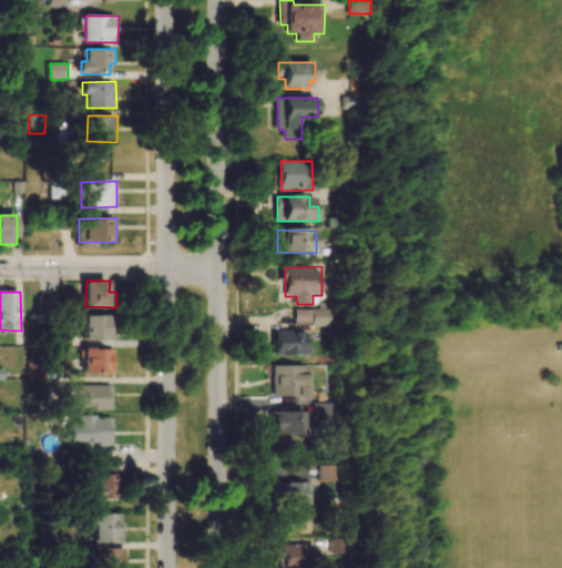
[(41,310),(58,310),(58,296),(41,295),(41,310)]
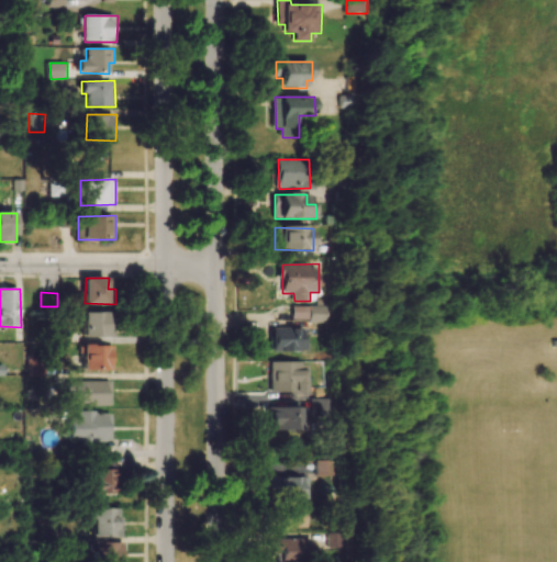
[(327,321),(326,305),(294,306),(296,322),(327,321)]
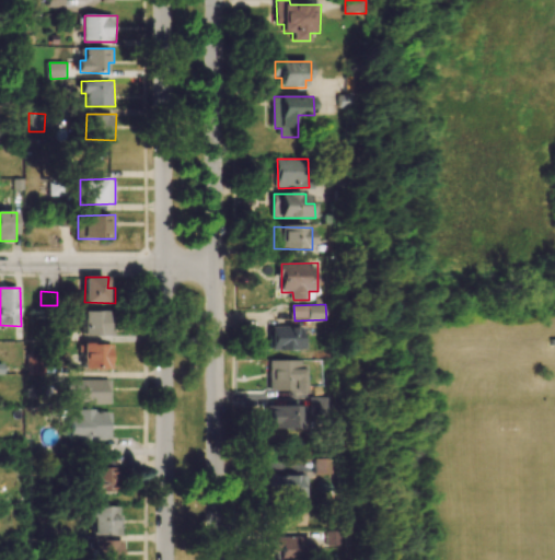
[(115,311),(82,312),(83,337),(116,336),(115,311)]
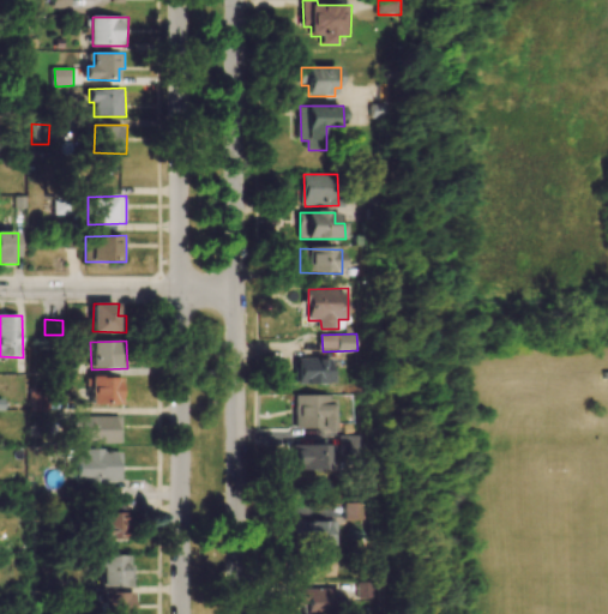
[(299,384),(337,385),(337,359),(299,359),(299,384)]
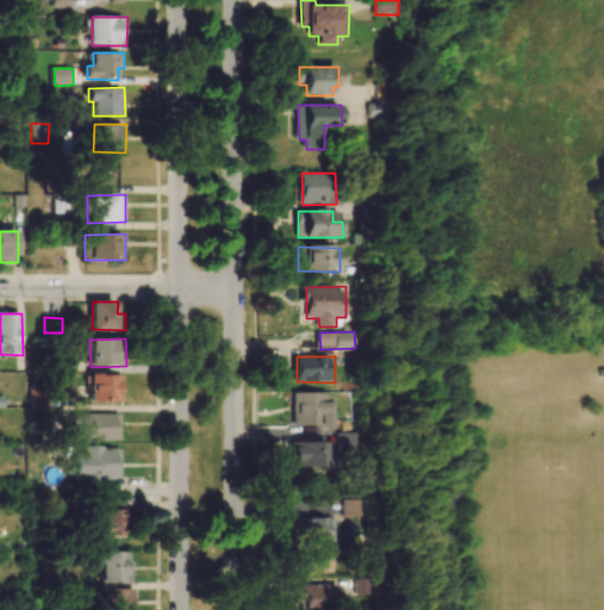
[(92,403),(125,403),(125,375),(92,374),(92,403)]
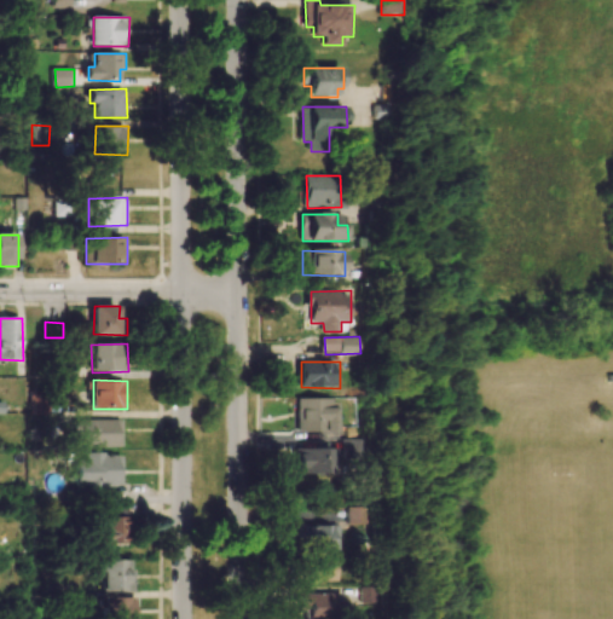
[(34,394),(33,415),(52,415),(52,394),(34,394)]
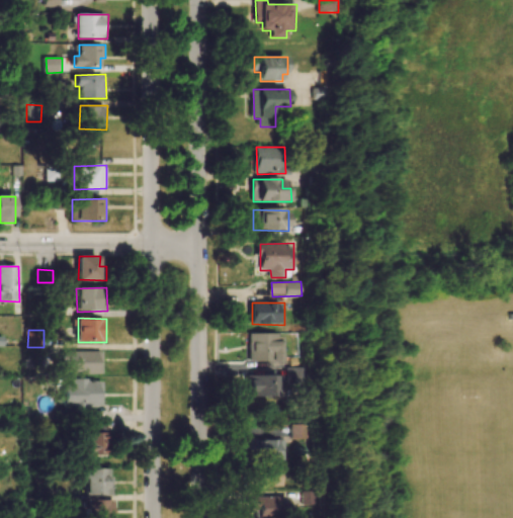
[(252,334),(251,361),(284,362),(284,334),(252,334)]
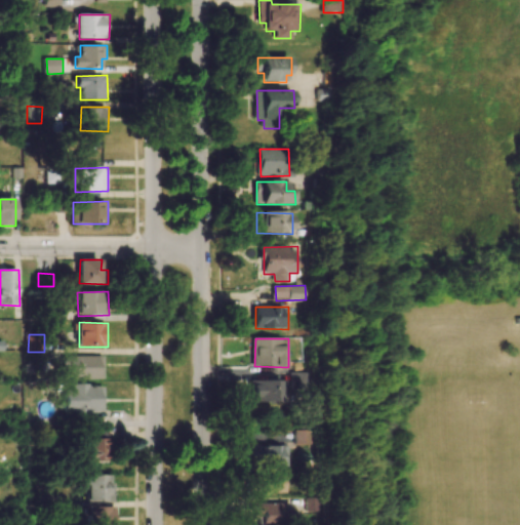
[(106,378),(106,356),(64,357),(64,379),(106,378)]
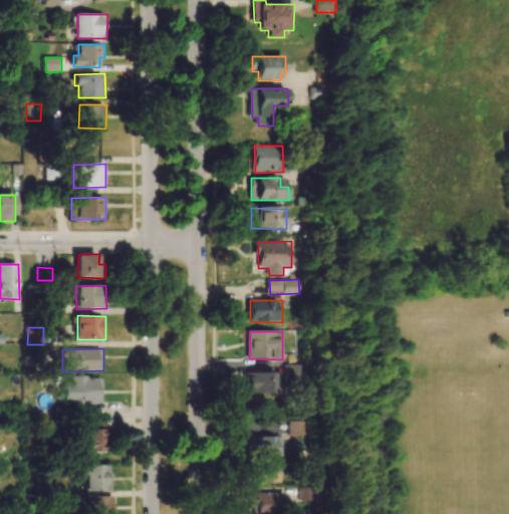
[(287,364),(287,381),(304,382),(304,365),(287,364)]
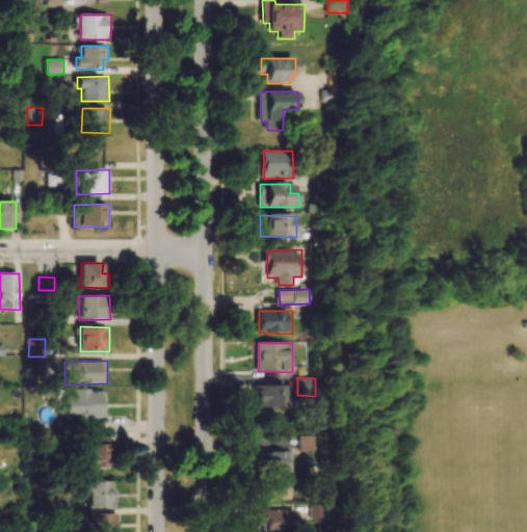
[(256,386),(256,407),(285,408),(286,395),(291,395),(291,387),(256,386)]
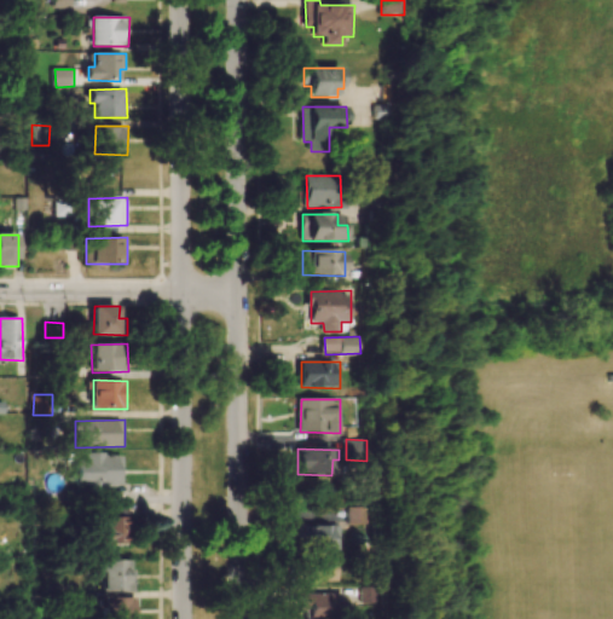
[(125,453),(86,453),(86,461),(79,461),(77,487),(125,489),(125,453)]
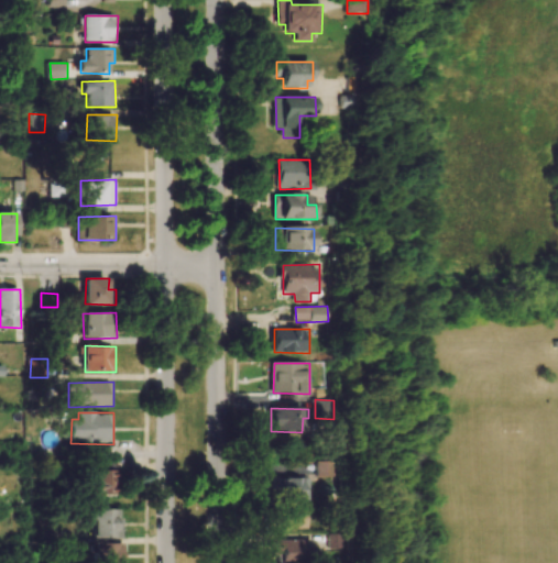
[(119,462),(96,463),(96,495),(120,494),(119,462)]
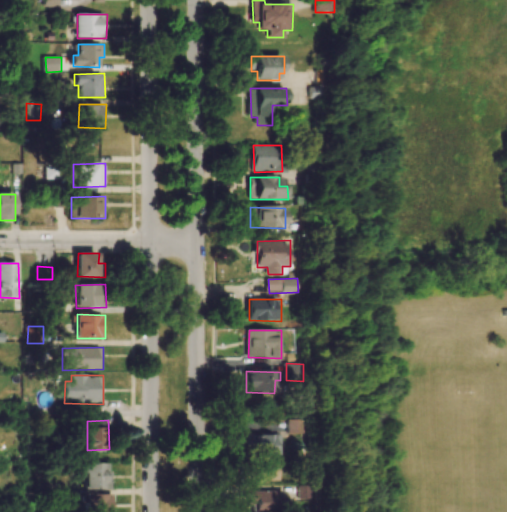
[(286,433),(302,434),(303,420),(287,420),(286,433)]
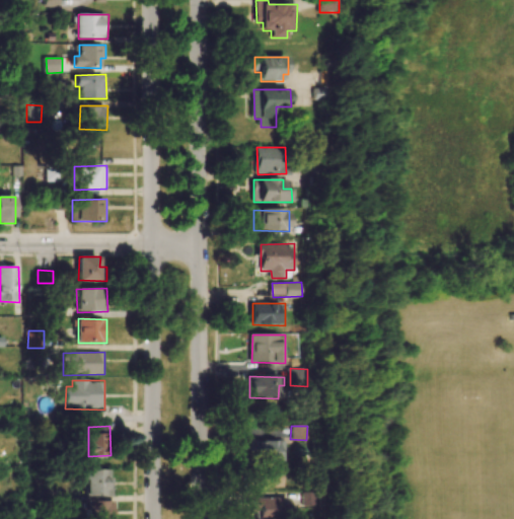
[(283,461),(284,440),(246,440),(245,461),(283,461)]
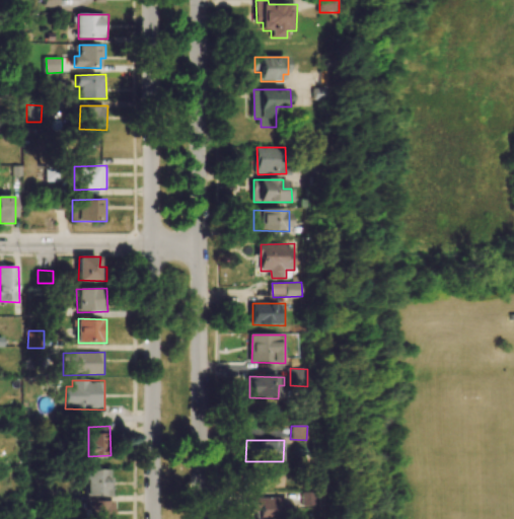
[(114,469),(85,469),(86,496),(114,496),(114,469)]
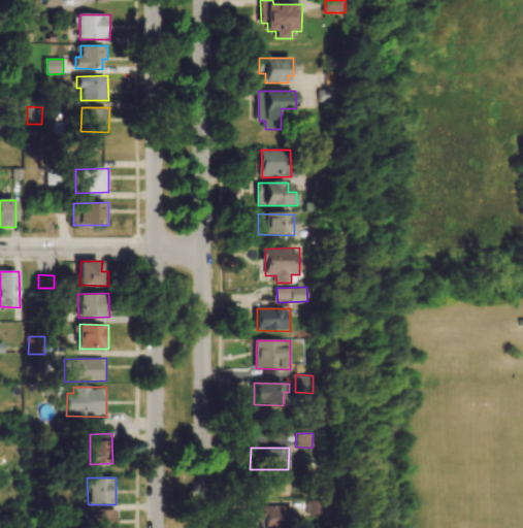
[(287,479),(268,479),(269,496),(287,496),(287,479)]
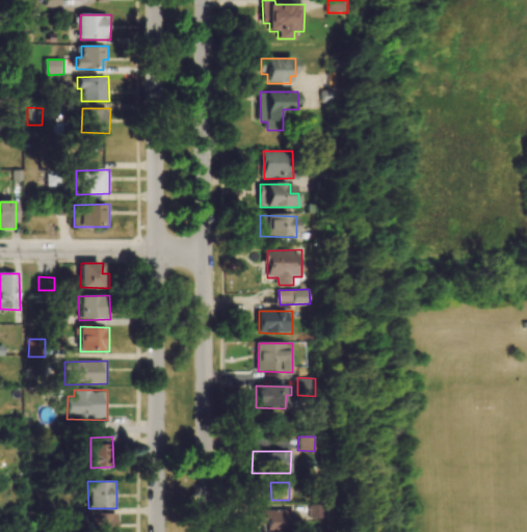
[(323,519),(324,506),(309,505),(309,519),(323,519)]
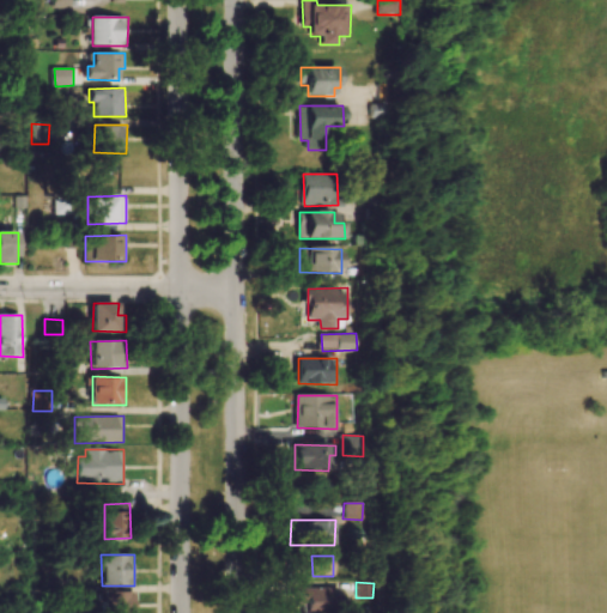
[(339,612),(339,588),(296,588),(297,605),(304,605),(303,612),(339,612)]
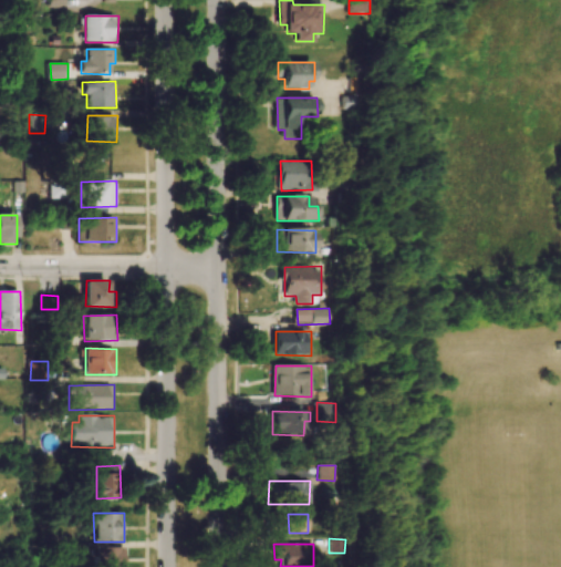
[(126,566),(127,547),(96,547),(95,566),(126,566)]
